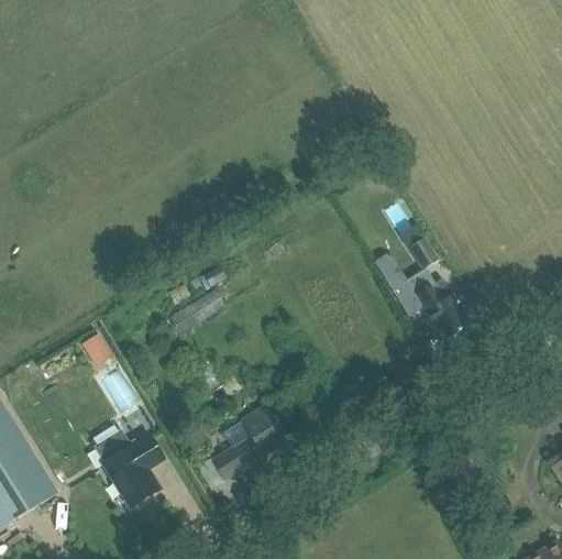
[(423,266),(426,265),(439,259),(429,239),(427,234),(410,245),(423,266)]
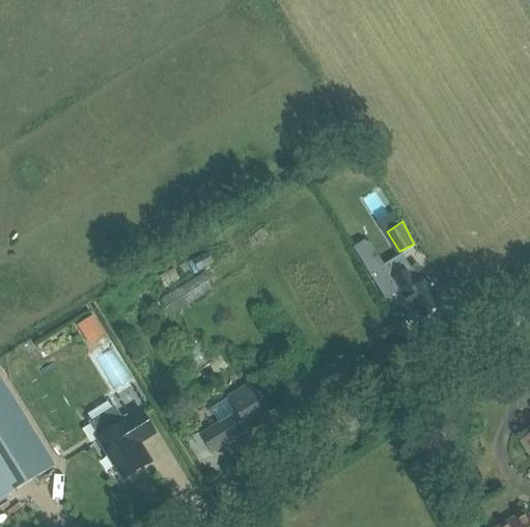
[(265,226),(249,237),(253,243),(269,233),(265,226)]
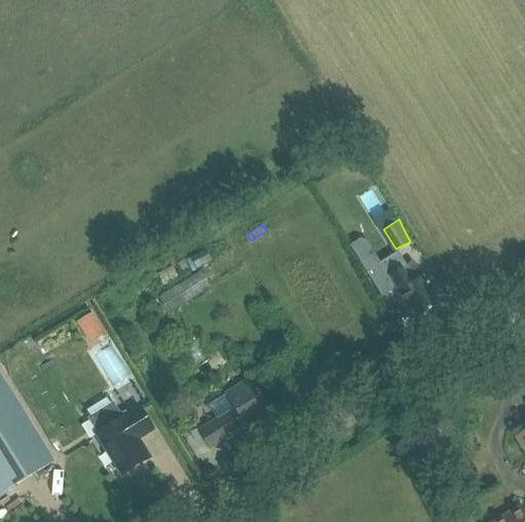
[(198,270),(158,295),(169,311),(212,285),(201,268),(218,259),(209,244),(189,255),(198,270)]
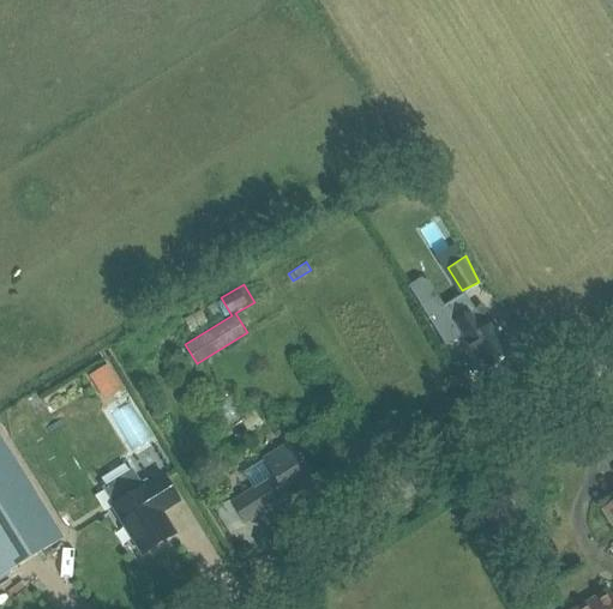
[(437,291),(420,302),(446,344),(463,335),(464,337),(463,338),(474,354),(479,351),(488,367),(514,351),(502,331),(482,301),(475,306),(469,309),(454,319),(444,303),(437,291)]
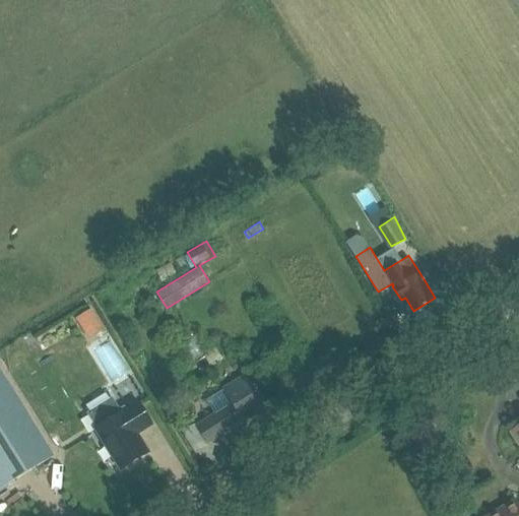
[(89,305),(73,314),(87,335),(103,326),(89,305)]
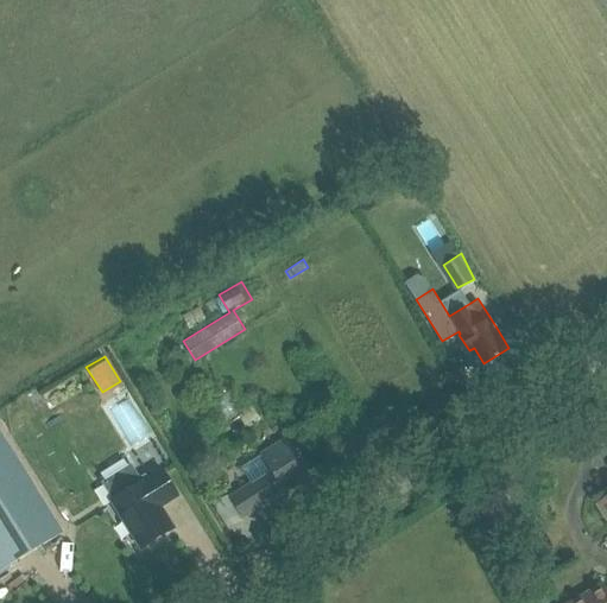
[(0,430),(0,570),(63,531),(0,430)]
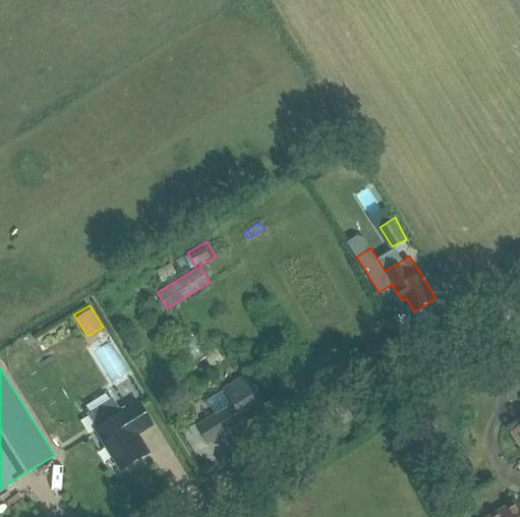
[(216,411),(195,423),(196,424),(207,442),(267,406),(255,388),(246,372),(223,387),(224,389),(208,399),(216,411)]
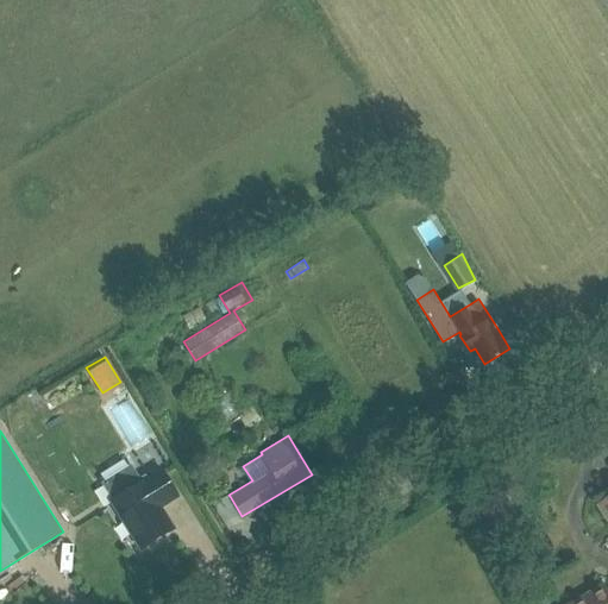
[(200,463),(217,464),(218,446),(201,446),(200,463)]
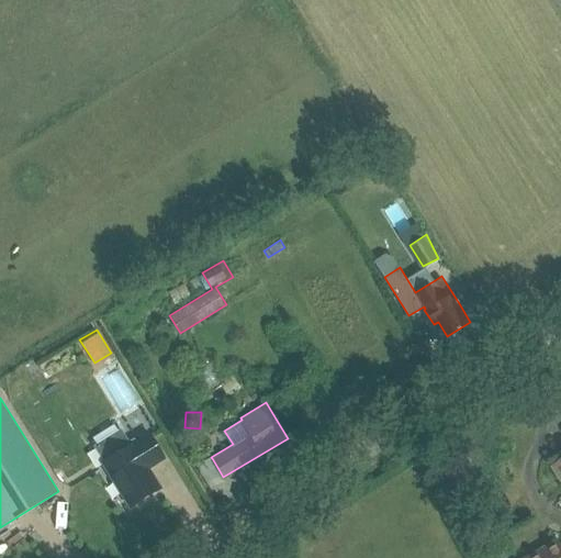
[(121,432),(94,447),(104,462),(131,505),(160,487),(148,468),(165,457),(149,434),(130,446),(121,432)]
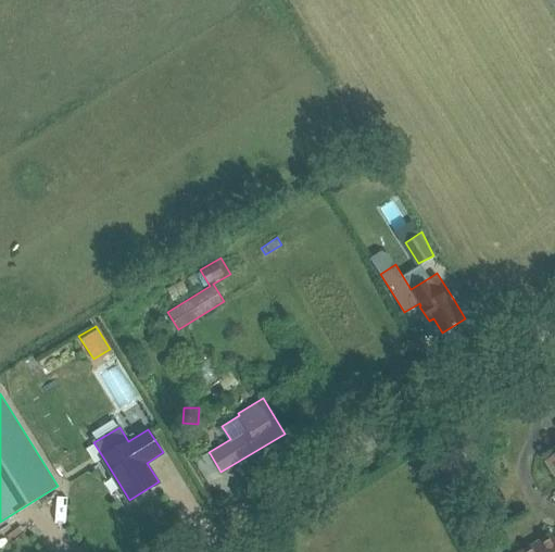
[(554,538),(551,532),(517,551),(554,551),(554,538)]
